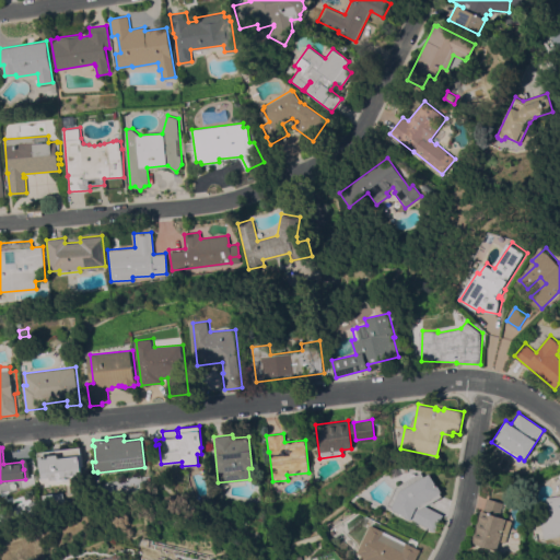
[(80,447),(82,473),(66,475),(67,477),(50,479),(50,478),(39,479),(37,452),(80,447)]
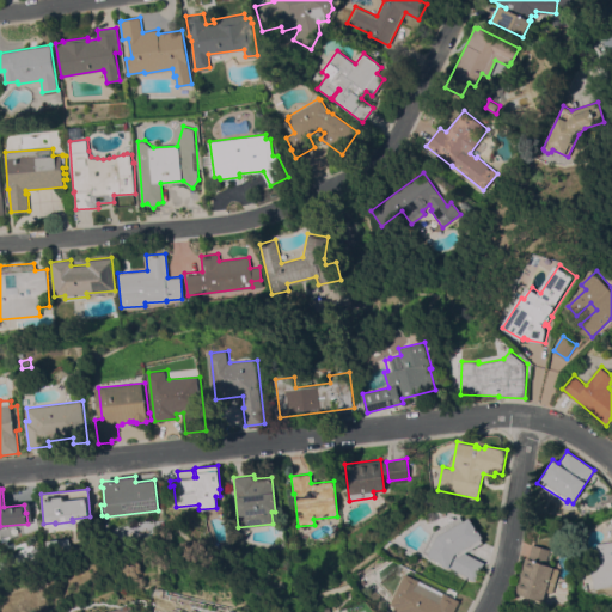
[(484,562),(475,581),(467,577),(467,576),(450,567),(448,568),(442,564),(444,563),(428,556),(429,555),(423,552),(434,531),(460,515),(464,521),(470,516),(478,530),(479,530),(483,537),(481,538),(483,542),(466,552),(484,562)]
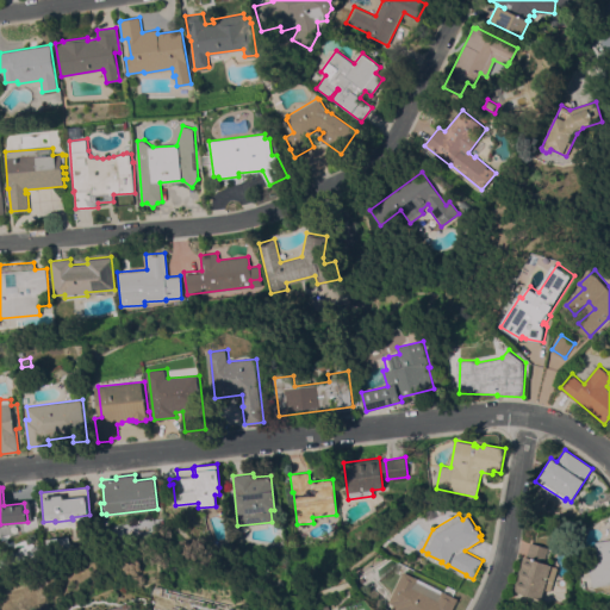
[(609,539),(609,583),(591,586),(587,562),(598,561),(596,542),(609,539)]
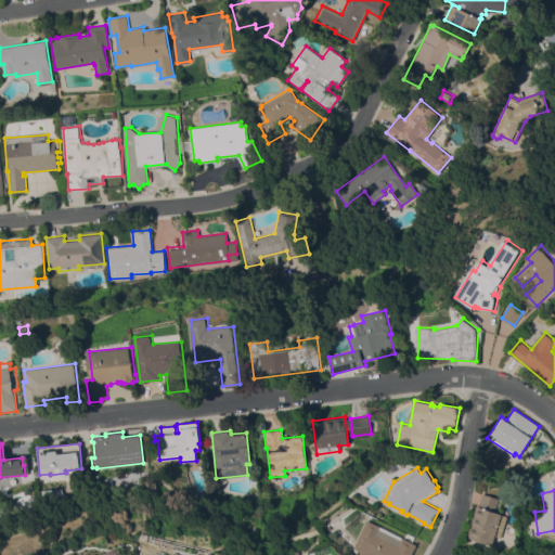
[(501,538),(495,536),(492,545),(466,537),(476,505),(479,506),(482,493),(499,498),(494,512),(507,516),(501,538)]
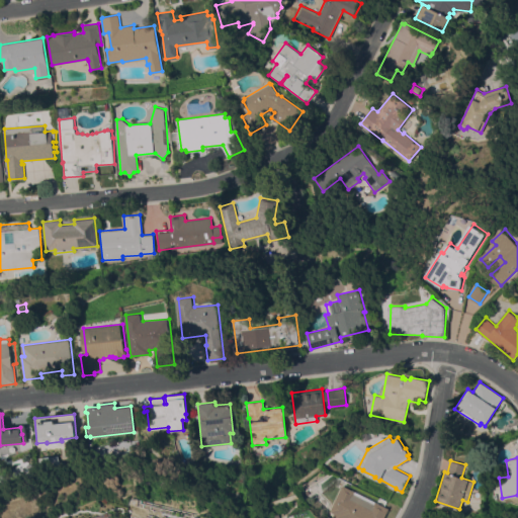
[(390,508),(383,517),(332,517),(335,514),(331,511),(344,485),(390,508)]
